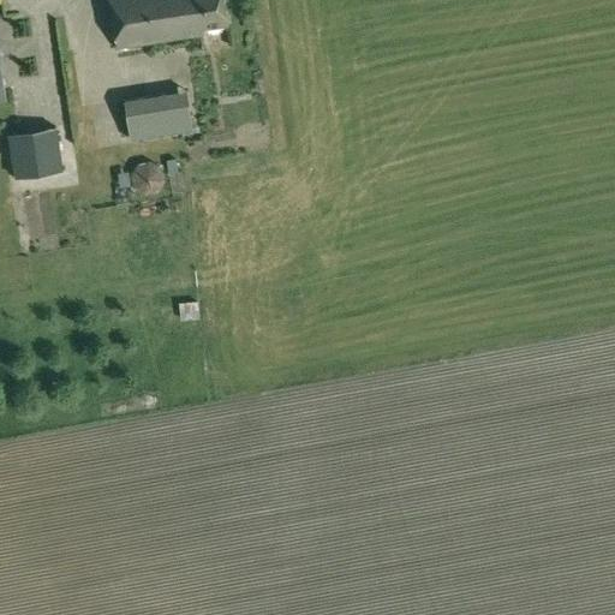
[(109,0),(117,47),(202,35),(202,28),(227,23),(224,0),(109,0)]
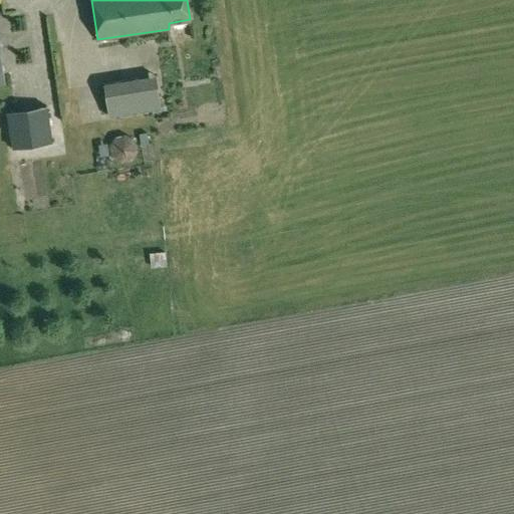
[(140,78),(103,83),(108,115),(161,107),(159,95),(143,97),(140,78)]
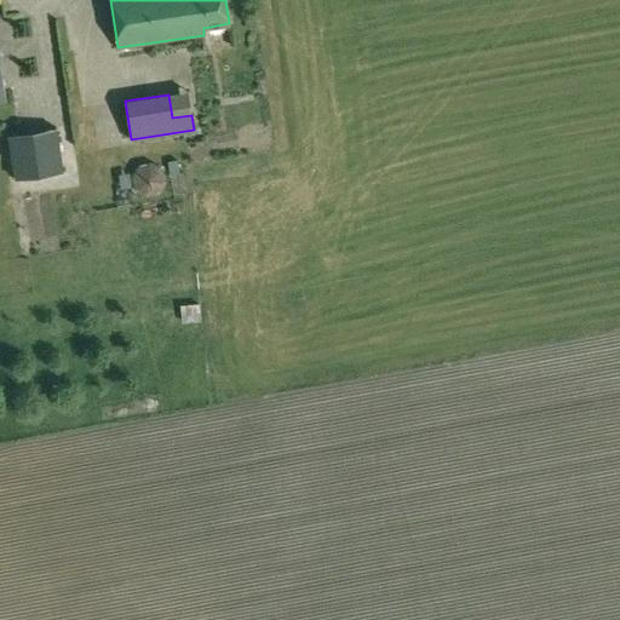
[(26,120),(13,125),(21,144),(33,141),(26,120)]
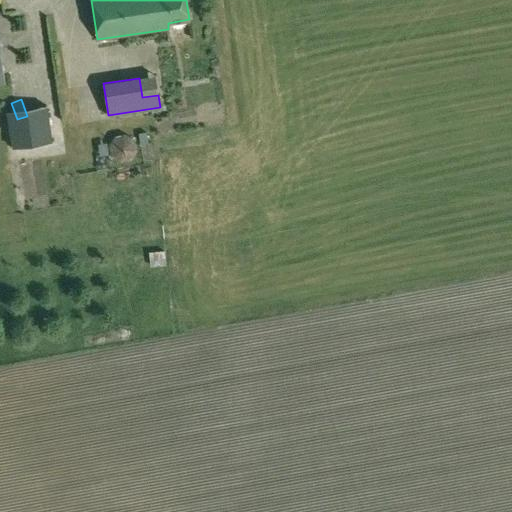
[(7,128),(19,190),(57,182),(45,121),(7,128)]
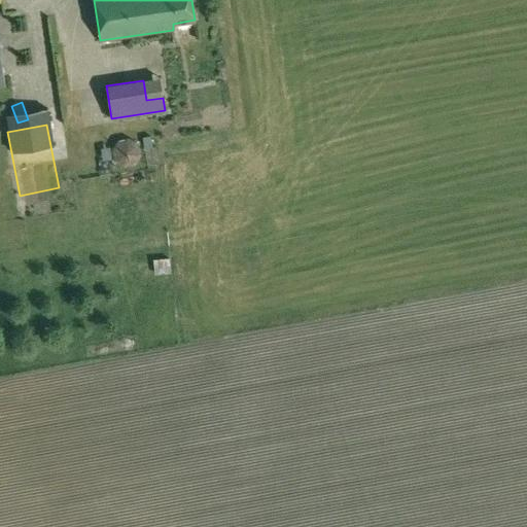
[(131,163),(137,154),(136,144),(128,138),(117,140),(111,148),(112,159),(120,165),(131,163)]
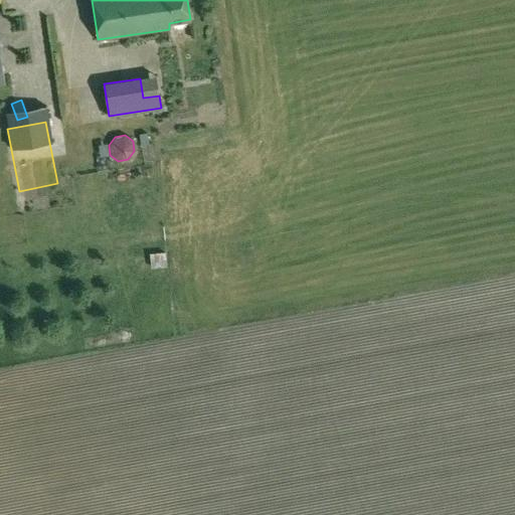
[(165,252),(150,253),(151,268),(166,267),(165,252)]
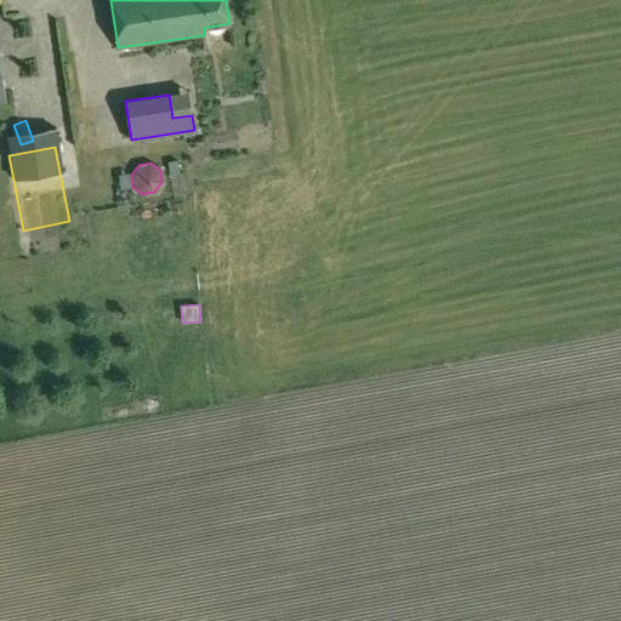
All buildings are outlined.
